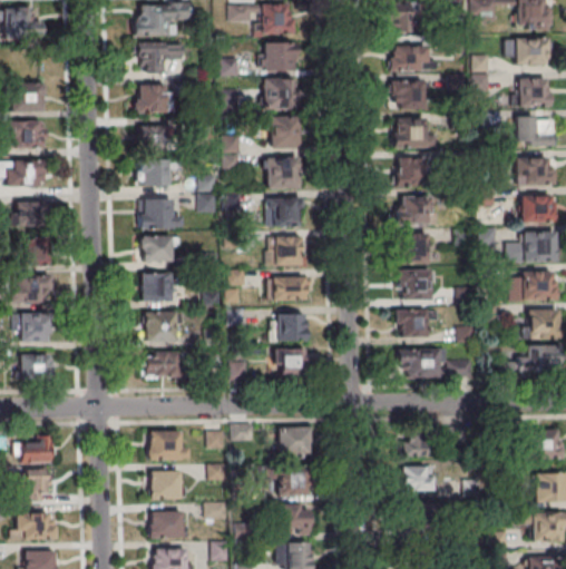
[(471,0),(472,21),(508,21),(507,0),(471,0)]
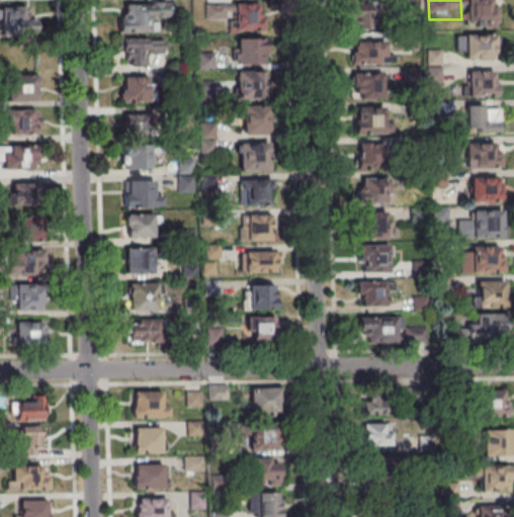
[(473,0),(473,27),(500,27),(500,0),(473,0)]
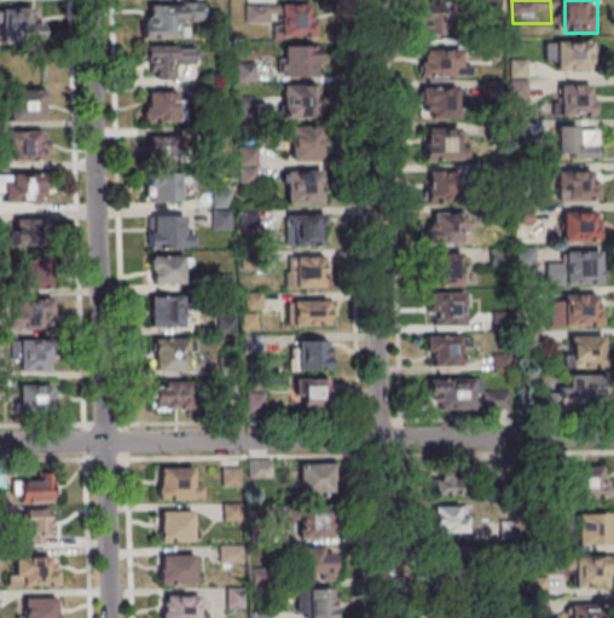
[(458,4),(423,4),(423,35),(458,35),(458,4)]
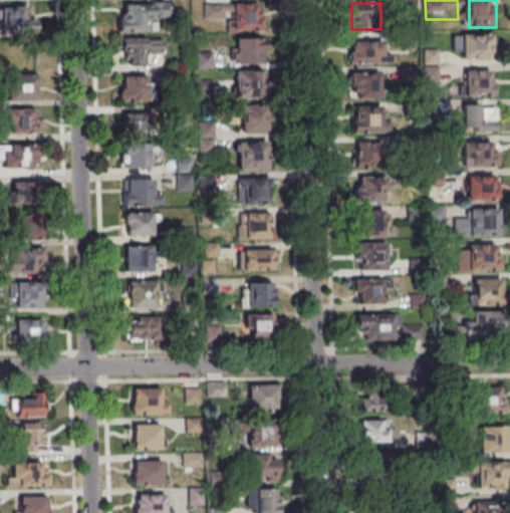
[(123,32),(161,32),(161,16),(174,16),(174,4),(123,4),(123,32)]
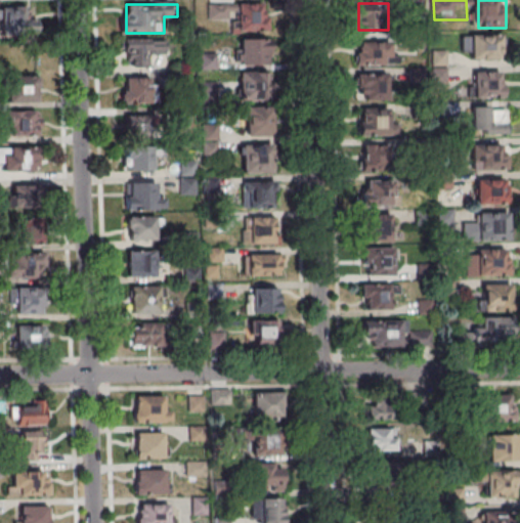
[(231,20),(231,4),(213,4),(213,20),(231,20)]
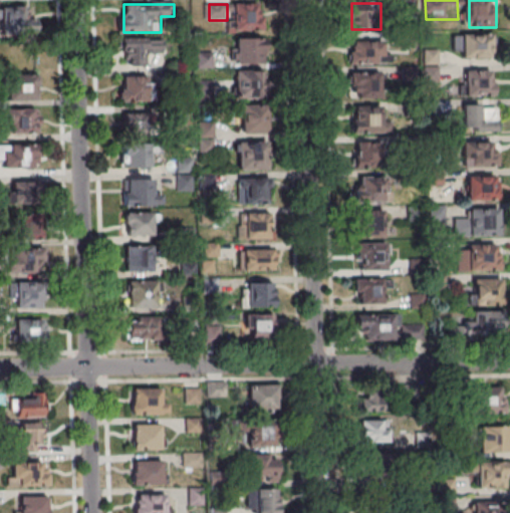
[(235,31),(265,31),(265,4),(235,4),(235,31)]
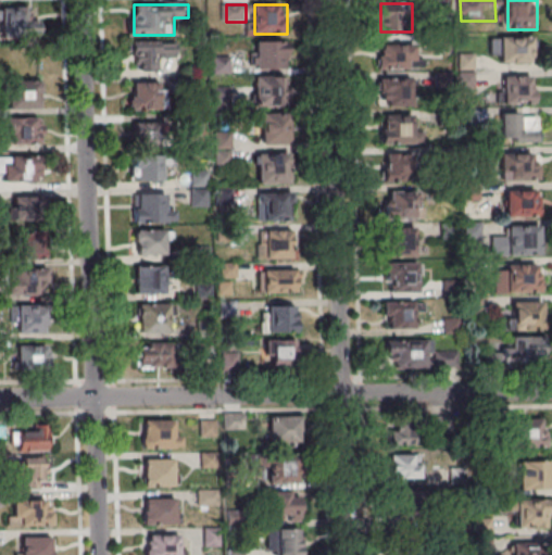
[(26,22),(26,9),(2,9),(2,39),(38,39),(38,22),(26,22)]
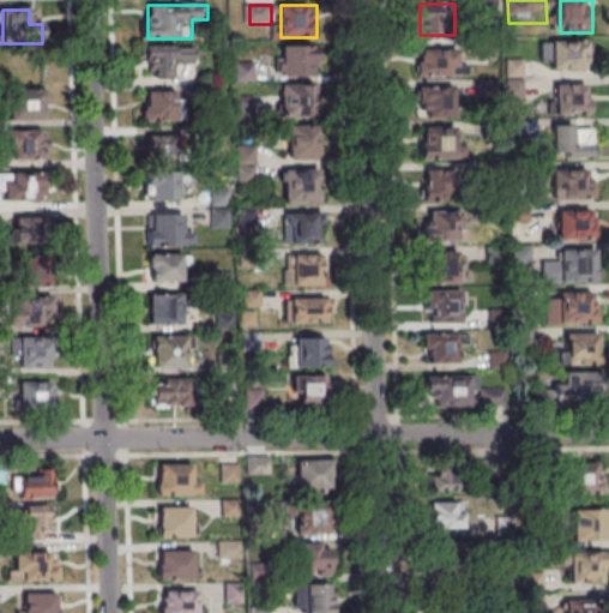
[(555,71),(590,71),(590,42),(555,42),(555,71)]
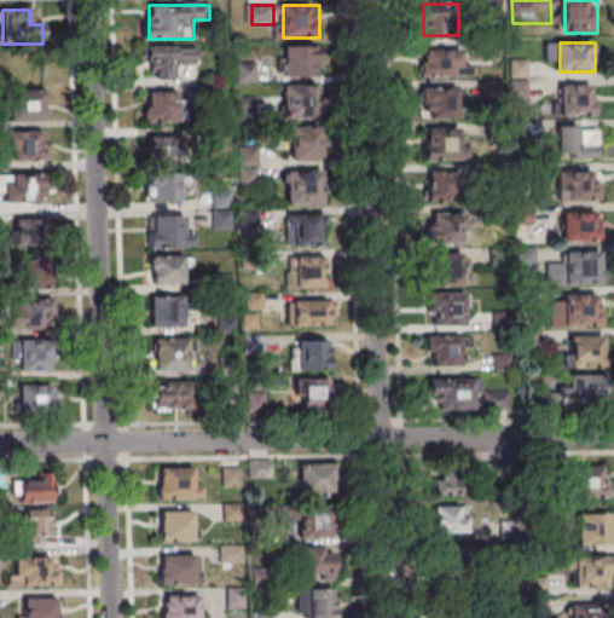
[(151,47),(151,80),(183,80),(183,65),(198,65),(198,47),(151,47)]
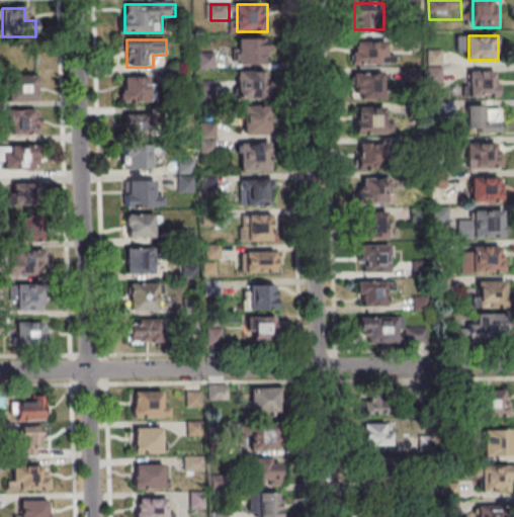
[(269,39),(239,39),(239,65),(269,65),(269,39)]
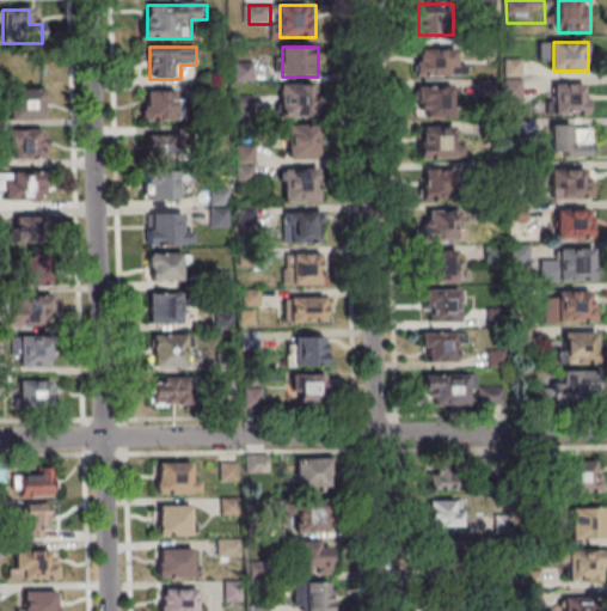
[(420,52),(420,77),(459,77),(459,52),(420,52)]
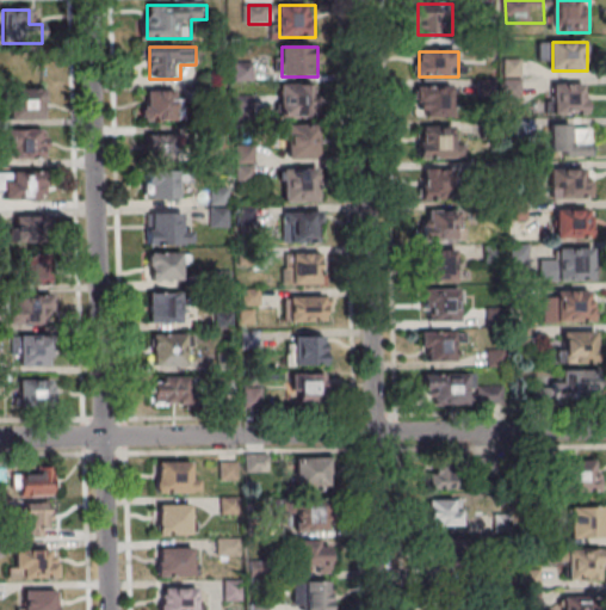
[(315,85),(283,85),(283,109),(315,109),(315,85)]
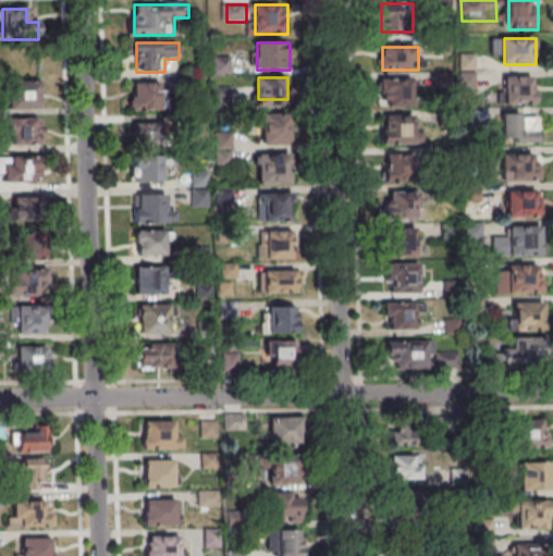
[(538,77),(507,77),(507,104),(538,104),(538,77)]
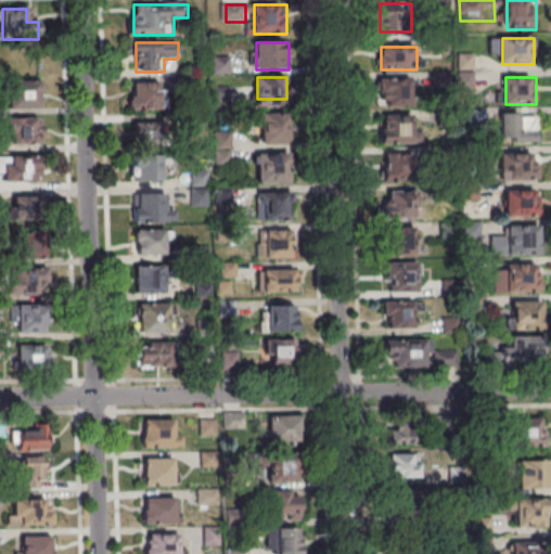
[(413,106),(413,79),(384,79),(384,106),(413,106)]
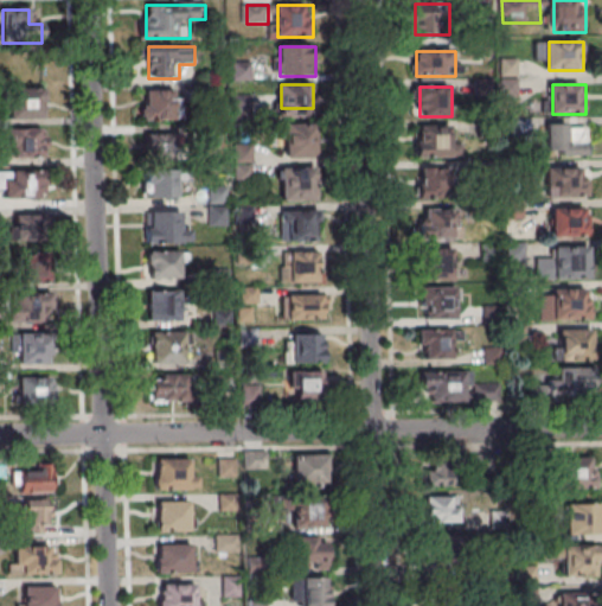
[(17,119),(49,119),(49,89),(17,89),(17,119)]
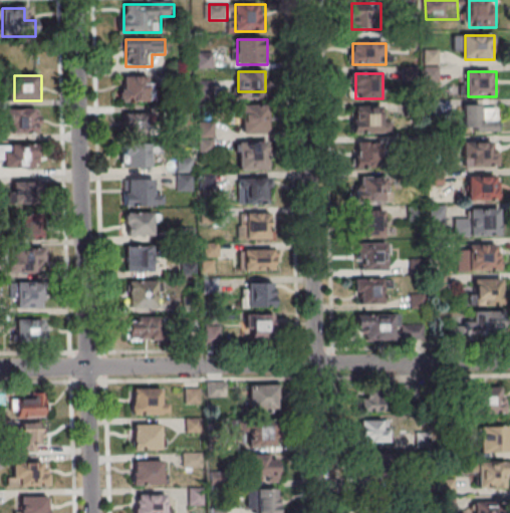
[(152,103),(152,77),(123,77),(123,103),(152,103)]
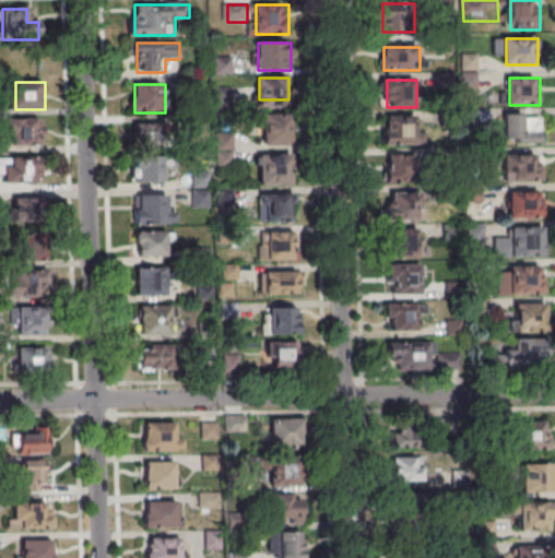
[(507,115),(507,143),(543,143),(543,115),(507,115)]
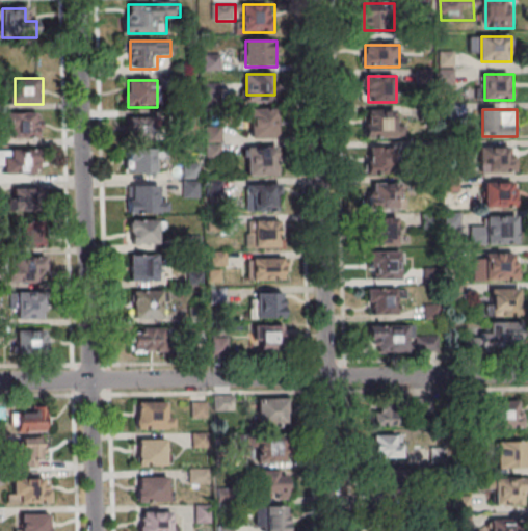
[(252,140),(278,140),(278,111),(252,111),(252,140)]
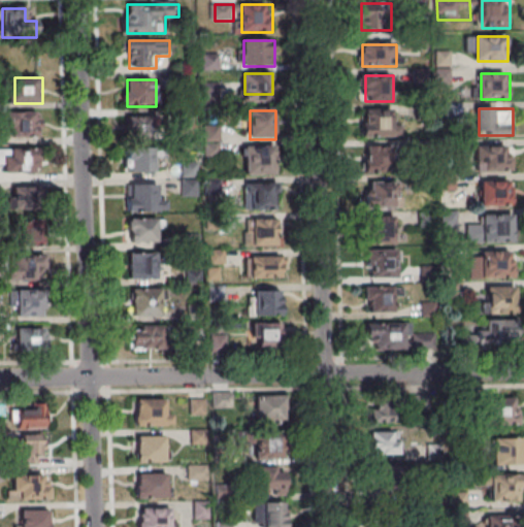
[(394,127),(394,110),(365,110),(365,138),(403,138),(403,127),(394,127)]
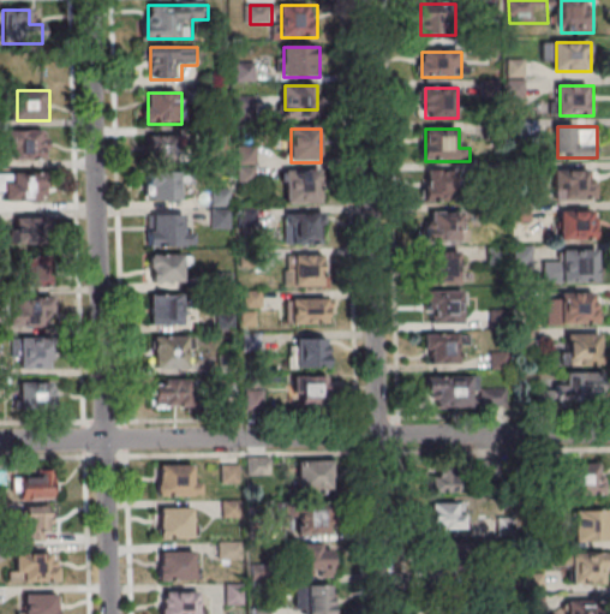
[(49,132),(4,132),(4,160),(49,160),(49,132)]
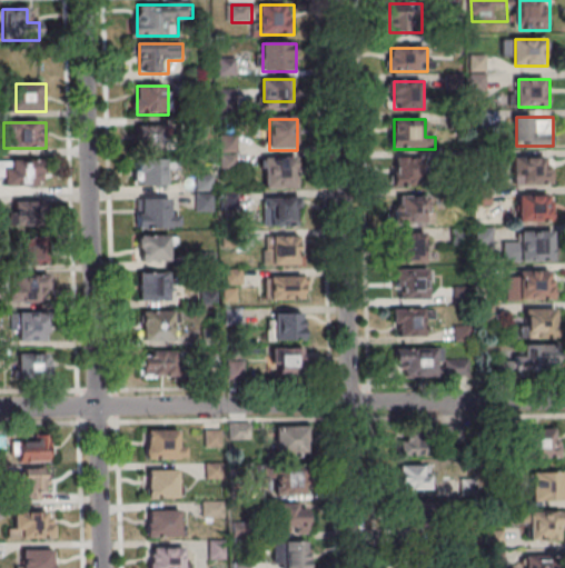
[(181,127),(144,127),(144,150),(181,150),(181,127)]
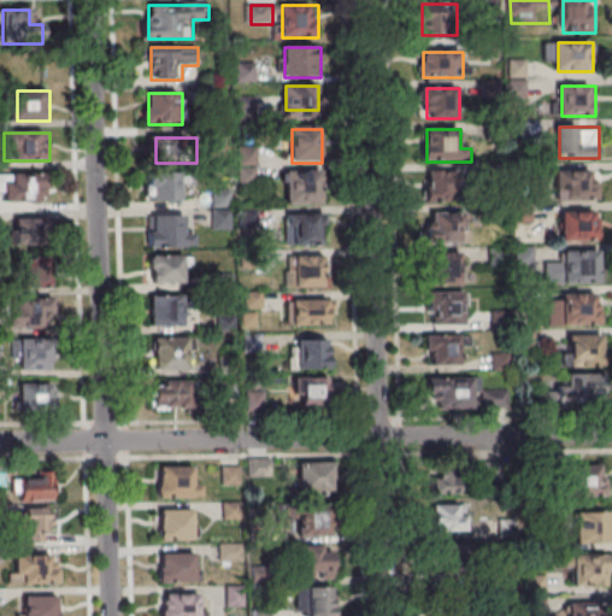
[(559,171),(559,200),(601,200),(601,171),(559,171)]
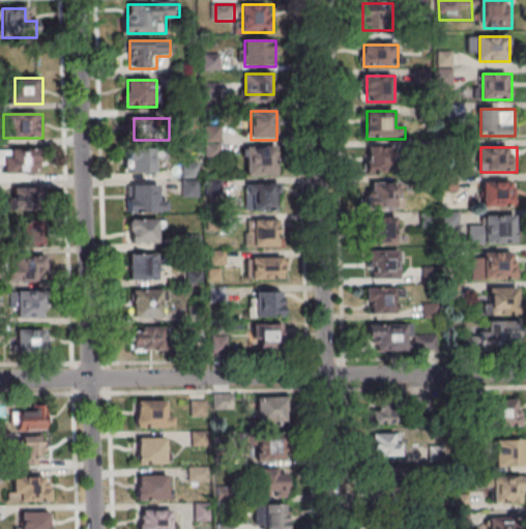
[(247,148),(247,176),(279,176),(279,148),(247,148)]
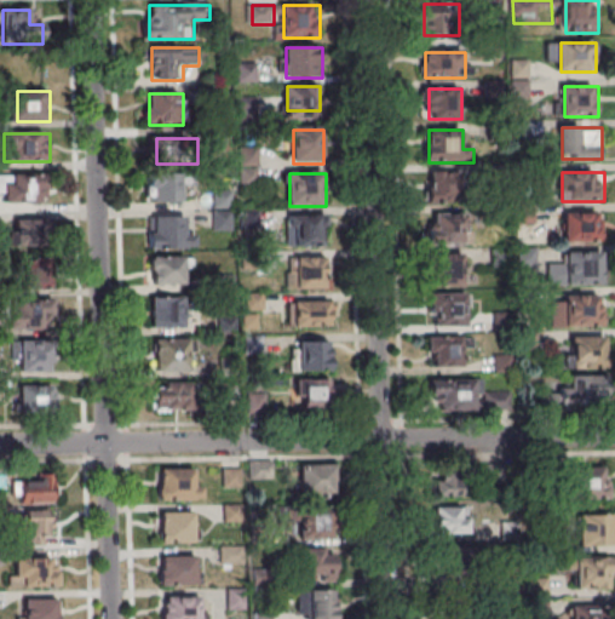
[(432,175),(432,201),(475,201),(475,175),(432,175)]
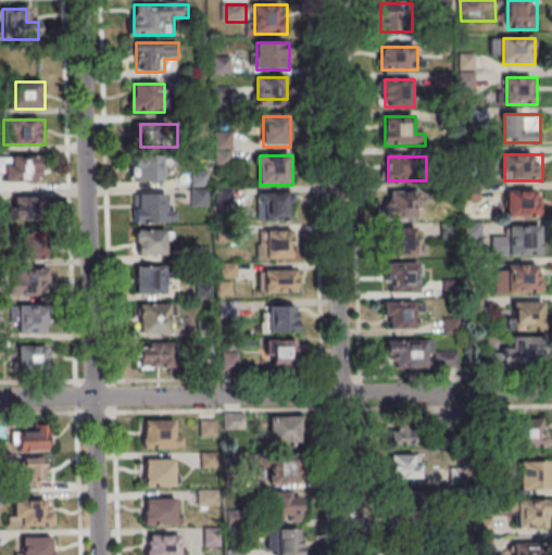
[(166,158),(133,158),(133,183),(166,183),(166,158)]
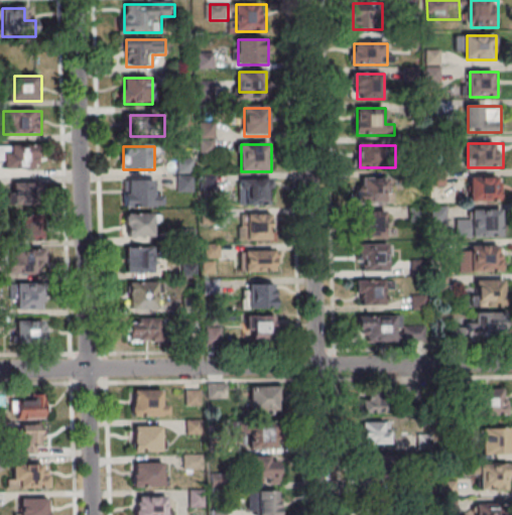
[(2,171),(39,171),(39,147),(2,147),(2,171)]
